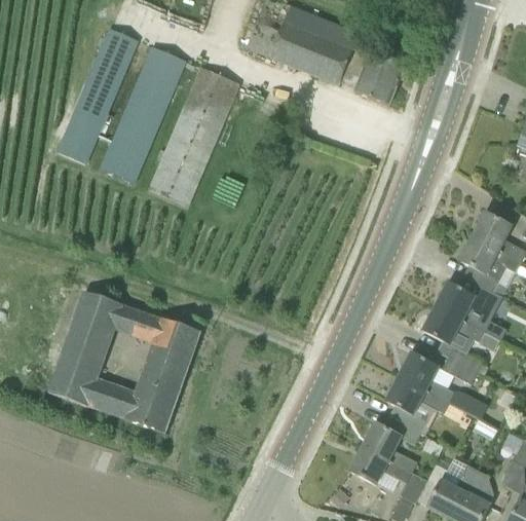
[(355,91),(389,105),(400,79),(404,78),(407,71),(404,68),(406,64),(371,49),(367,47),(371,37),(279,0),(265,0),(247,48),(340,85),(341,81),(357,87),(355,91)]
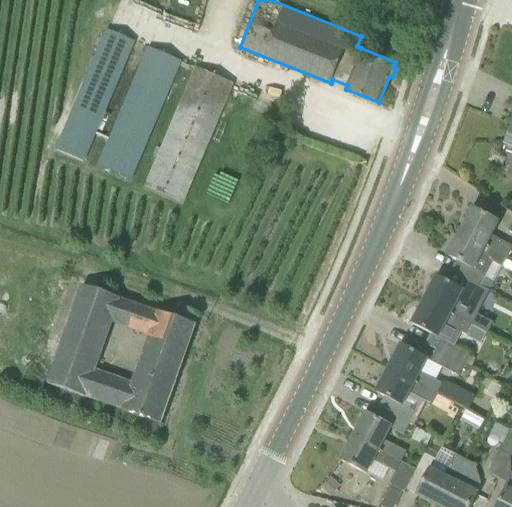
[(108,27),(57,147),(83,159),(134,38),(108,27)]
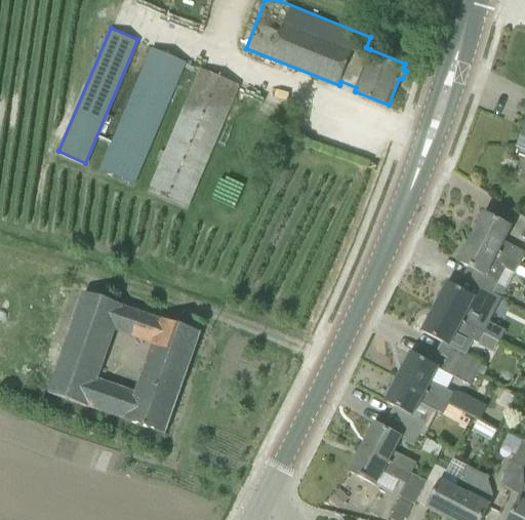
[(152,46),(102,167),(134,182),(186,60),(152,46)]
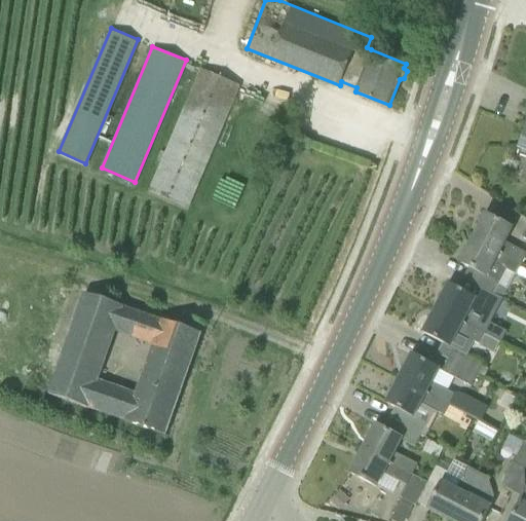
[(201,67),(149,189),(188,206),(239,83),(201,67)]
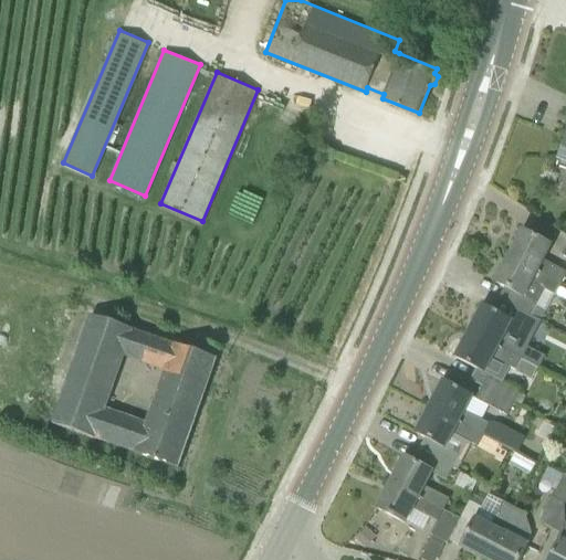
[(510,254),(563,282),(565,273),(565,270),(546,260),(554,243),(523,228),(510,254)]
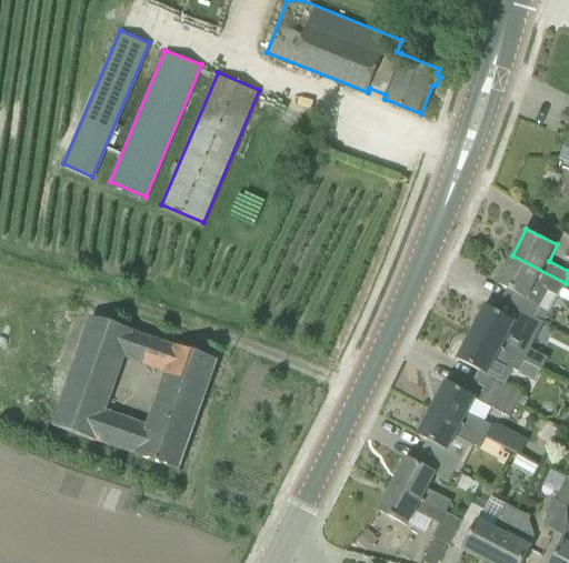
[(535,315),(545,320),(558,293),(559,294),(566,283),(512,255),(499,281),(508,285),(501,298),(535,315)]
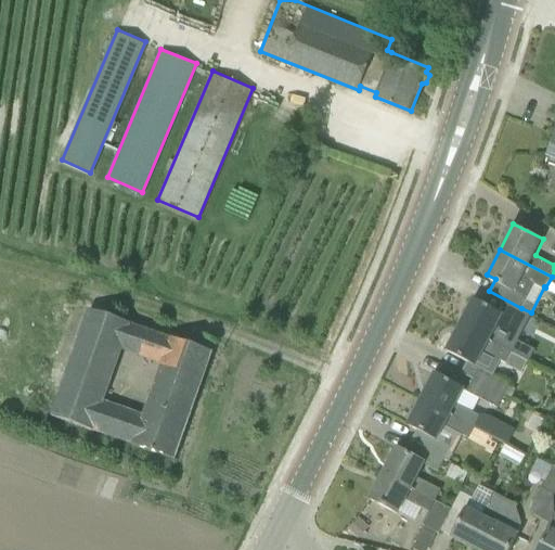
[(475,297),(461,322),(512,349),(529,358),(534,348),(507,334),(521,308),(489,291),(483,303),(475,297)]
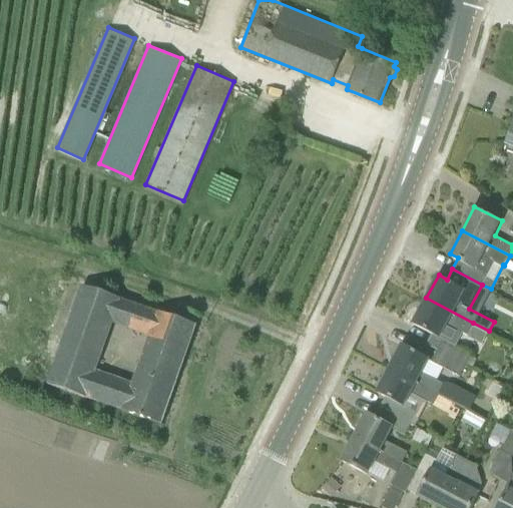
[(196,323),(82,284),(47,382),(161,422),(161,421),(162,421),(162,419),(195,326),(196,324),(196,323)]
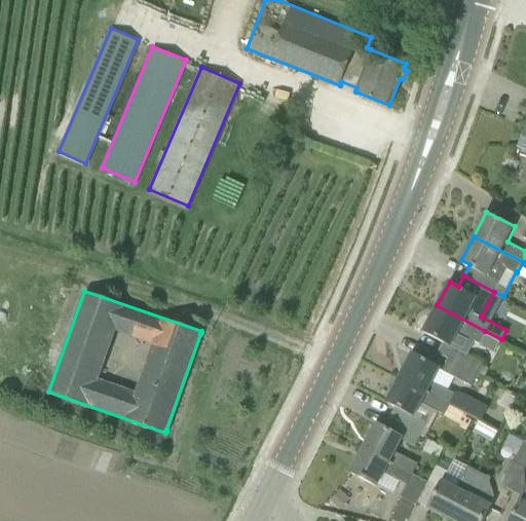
[(480,341),(485,331),(437,305),(424,330),(451,344),(454,346),(467,352),(475,339),(480,341)]
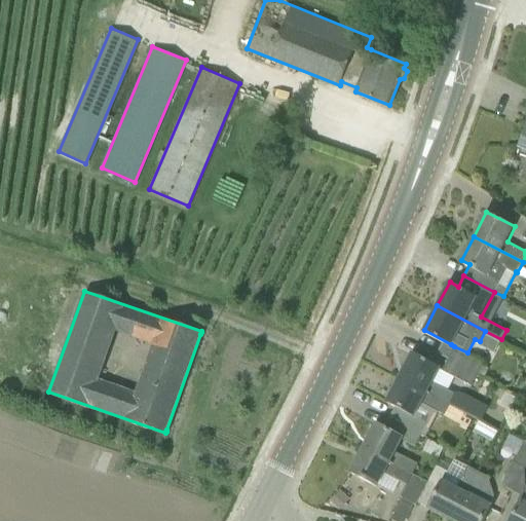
[(478,372),(483,361),(467,352),(454,346),(449,357),(478,372)]
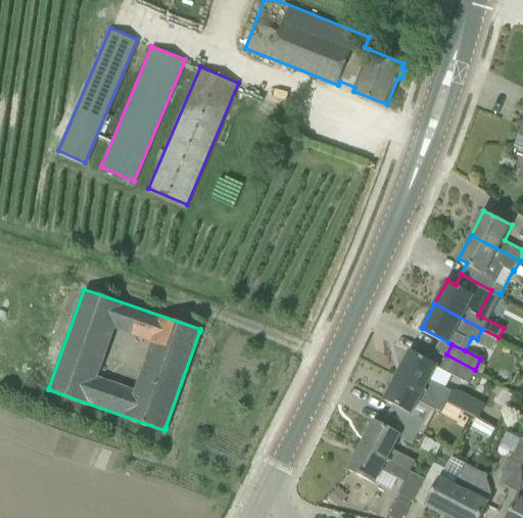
[(411,350),(398,374),(446,399),(452,389),(431,378),(438,365),(411,350)]
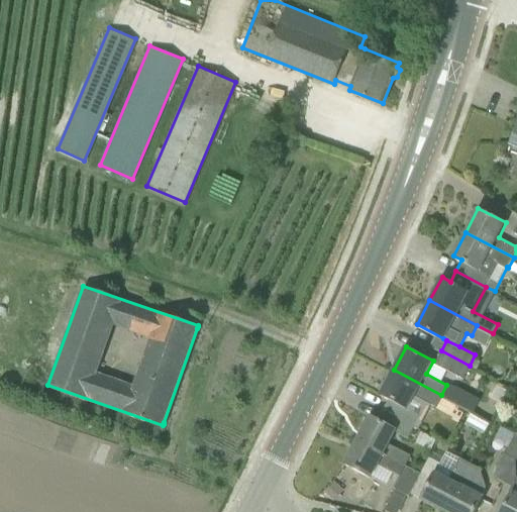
[(441,350),(434,363),(463,378),(470,366),(441,350)]
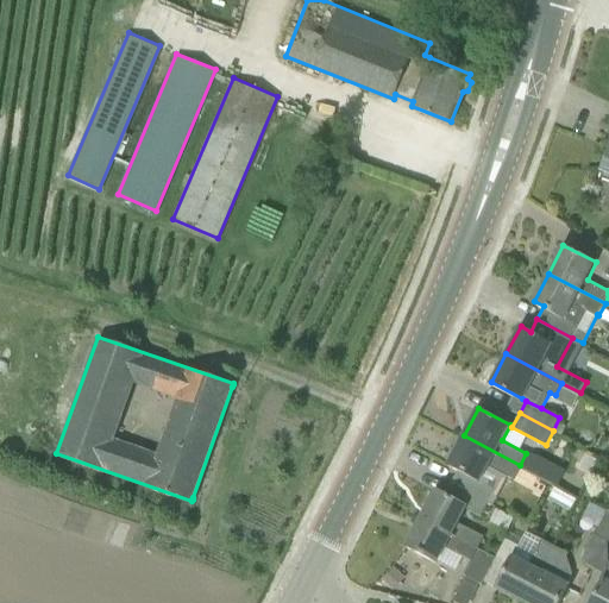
[(458,469),(451,481),(488,500),(496,487),(483,481),(491,464),(514,477),(520,465),(464,435),(449,464),(458,469)]
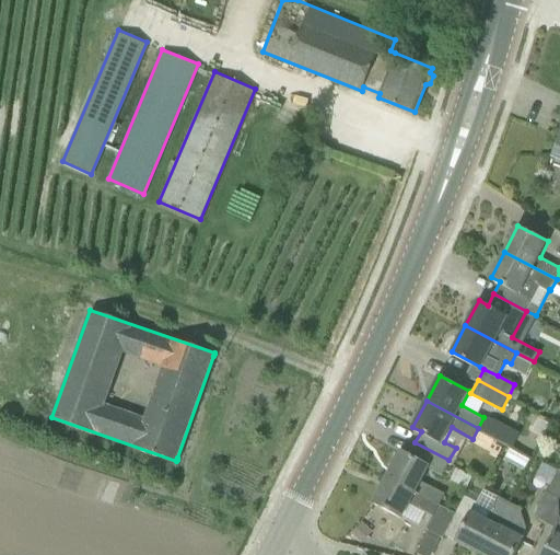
[(400,450),(387,475),(440,503),(445,492),(423,481),(430,467),(442,473),(448,460),(415,442),(409,454),(400,450)]
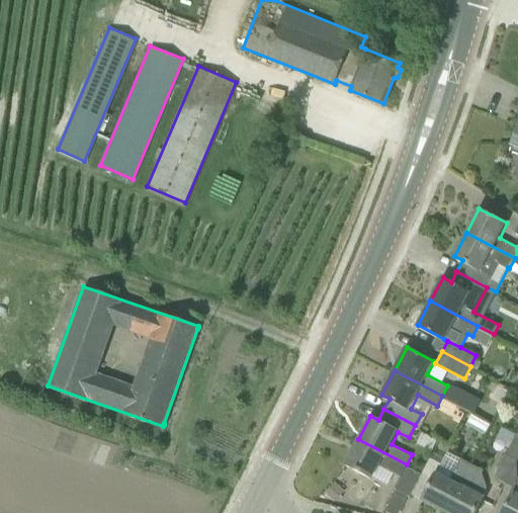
[(505,453),(516,458),(516,457),(517,455),(517,432),(516,432),(505,453)]
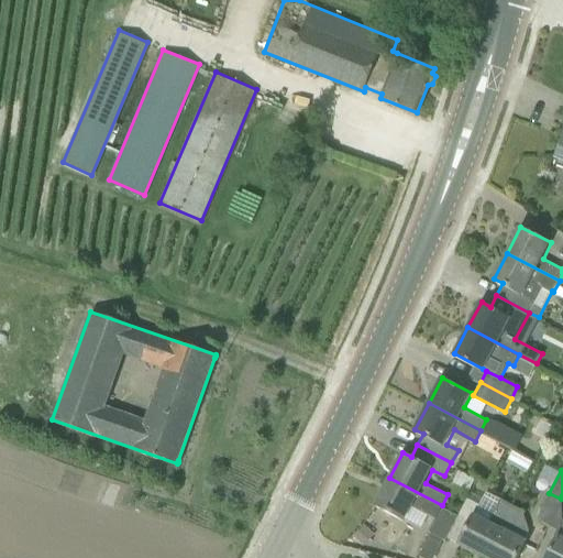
[(442,505),(389,478),(375,504),(403,518),(404,516),(407,518),(414,506),(434,516),(428,529),(444,538),(446,535),(448,535),(459,514),(442,505)]
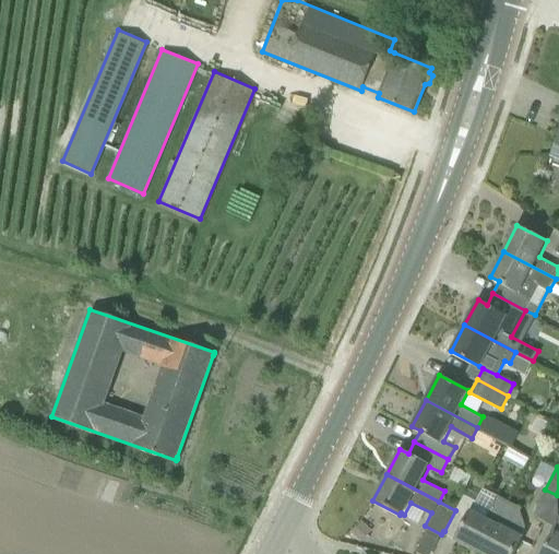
[(455,510),(444,531),(482,551),(509,499),(498,494),(496,501),(479,492),(467,485),(455,510)]
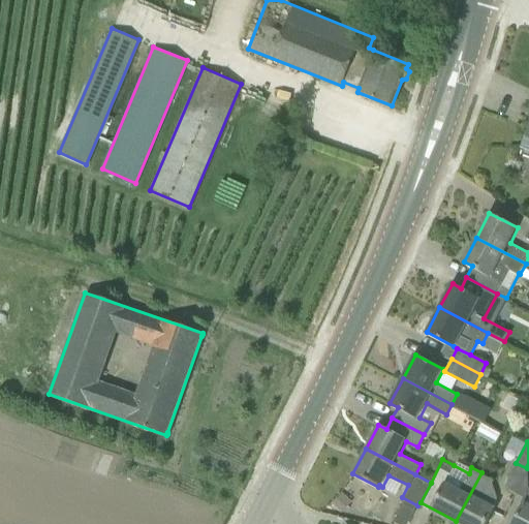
[(516,492),(527,468),(516,463),(515,462),(508,475),(507,482),(509,487),(514,491),(516,492)]
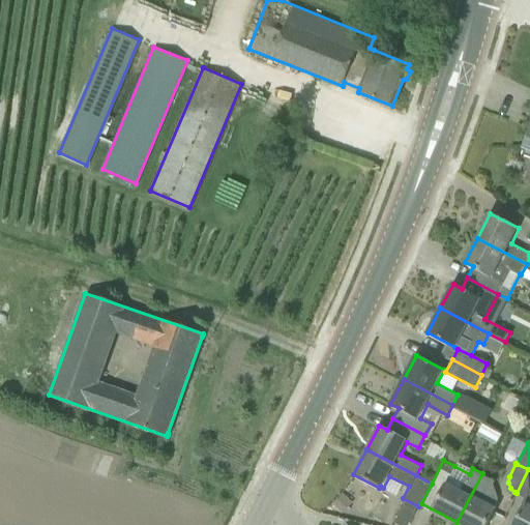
[(457,522),(462,524),(486,524),(494,509),(495,505),(496,505),(497,504),(498,497),(497,496),(487,491),(493,478),(482,473),(457,522)]
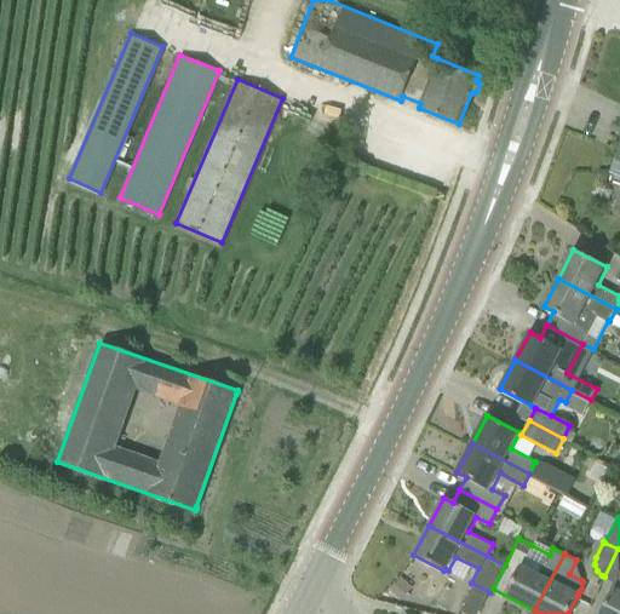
[(613,590),(600,613),(619,613),(619,569),(609,587),(613,590)]
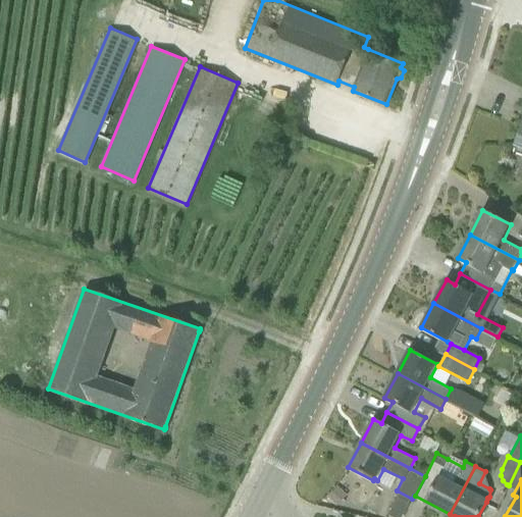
[(326,495),(336,505),(347,494),(336,484),(326,495)]
